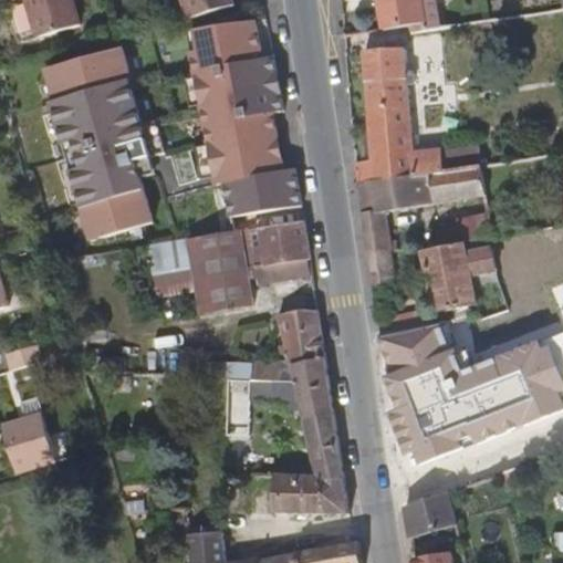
[(12,0),(24,0),(35,35),(79,23),(72,0),(12,0)]
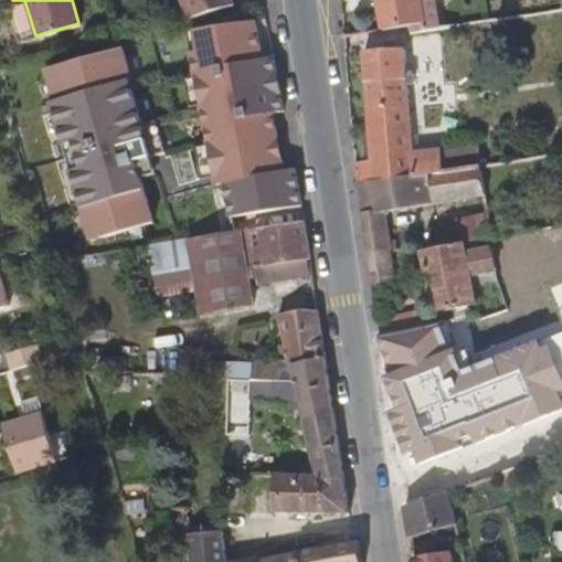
[(180,0),(186,16),(232,2),(231,0),(180,0)]
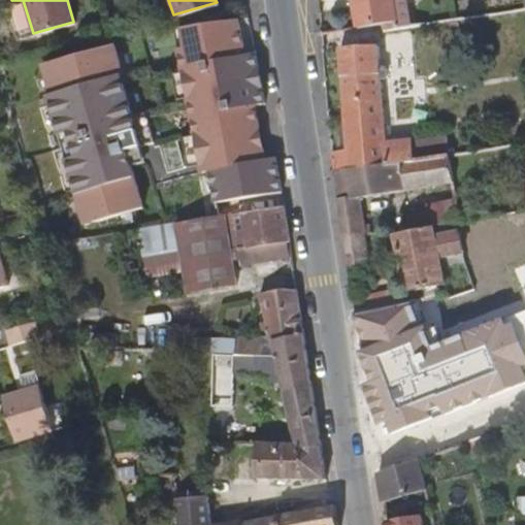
[(383,29),(409,25),(405,0),(354,0),(358,25),(382,22),(383,29)]
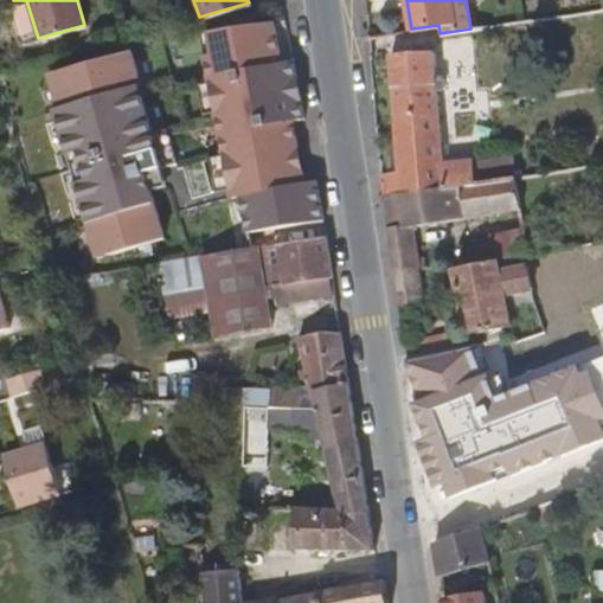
[(270,23),(205,30),(213,74),(205,75),(229,198),(239,196),(247,231),(319,217),(313,181),(301,184),(289,121),(300,119),(289,61),(277,63),(270,23)]
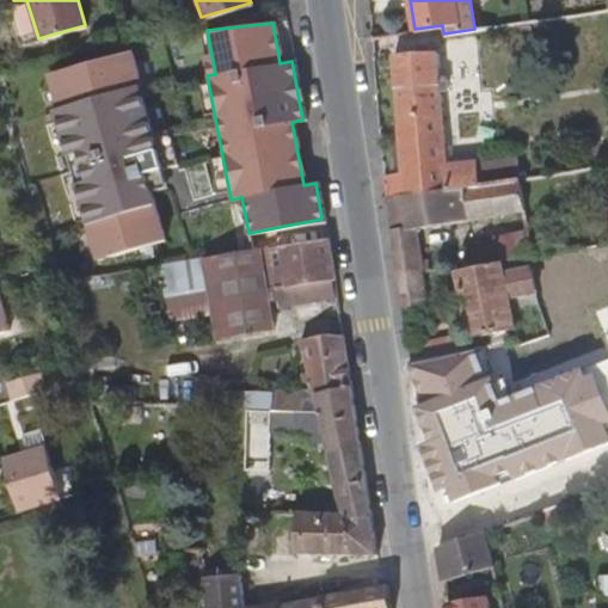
[(385,177),(387,196),(520,176),(515,152),(476,158),(476,157),(446,159),(440,88),(446,88),(444,77),(438,77),(436,49),(392,53),(399,170),(384,172),(385,177)]
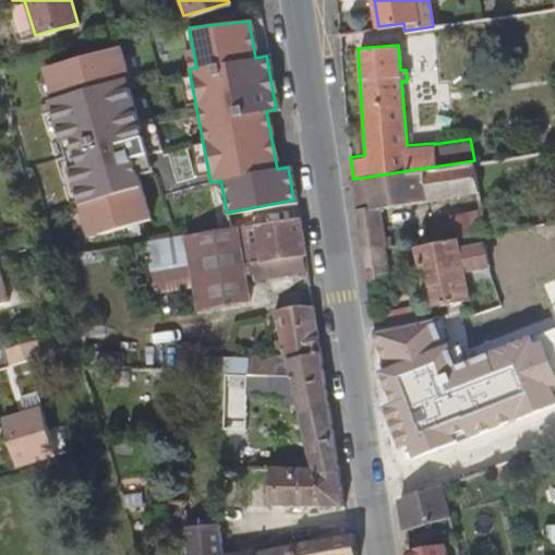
[(117,46),(41,68),(50,98),(46,99),(85,237),(146,219),(129,158),(158,151),(148,118),(135,121),(123,80),(127,80),(117,46)]
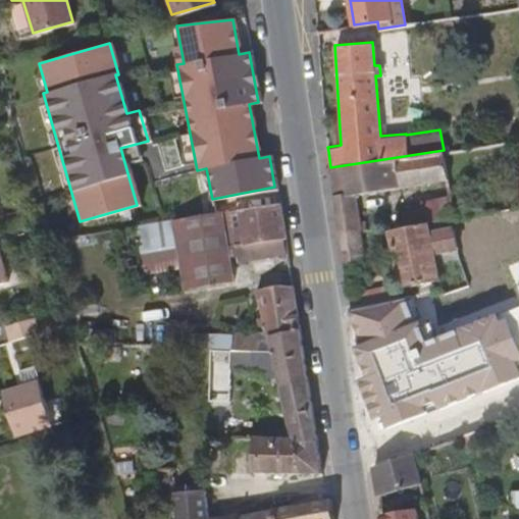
[(330,167),(340,228),(359,225),(355,192),(448,177),(444,150),(330,167)]
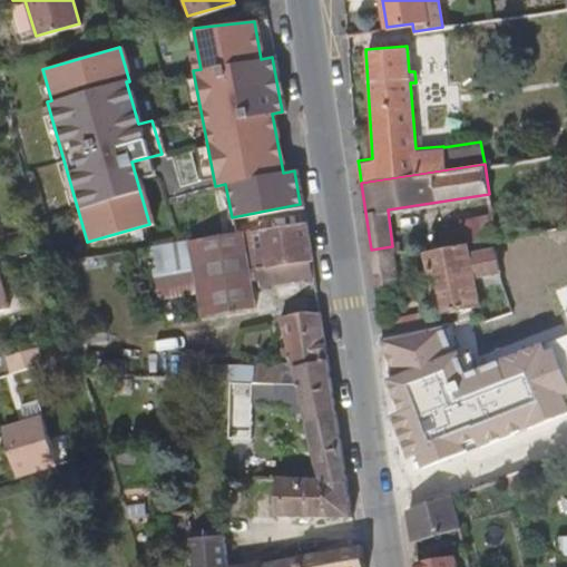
[(480,238),(494,236),(496,235),(492,211),(476,213),(478,222),(480,238)]
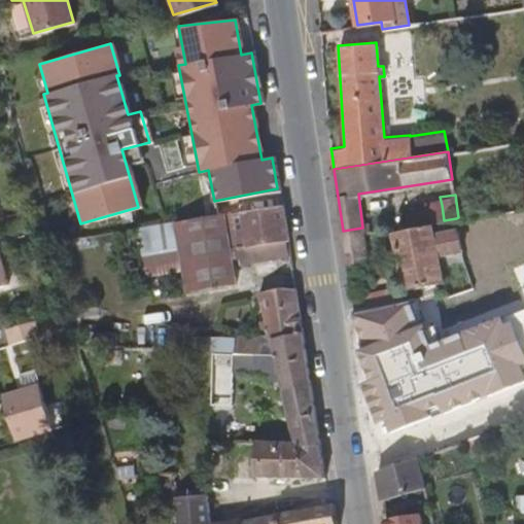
[(284,239),(279,204),(239,211),(232,212),(237,245),(244,244),(244,246),(284,239)]
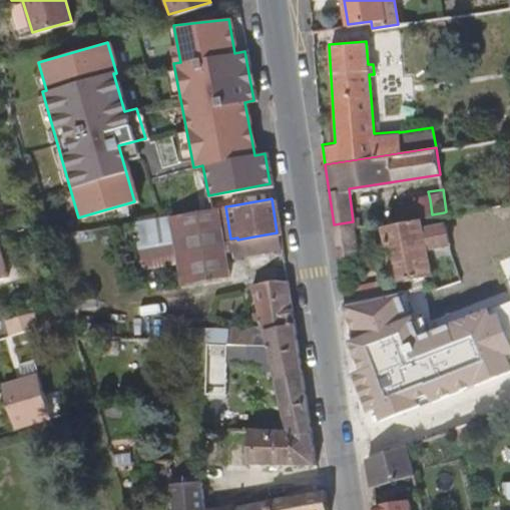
[(416,217),(421,216),(432,214),(430,199),(414,202),(416,217)]
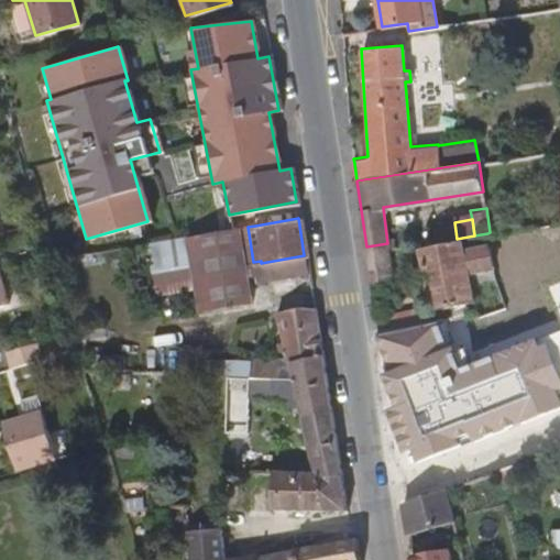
[(435,243),(457,239),(454,222),(432,226),(435,243)]
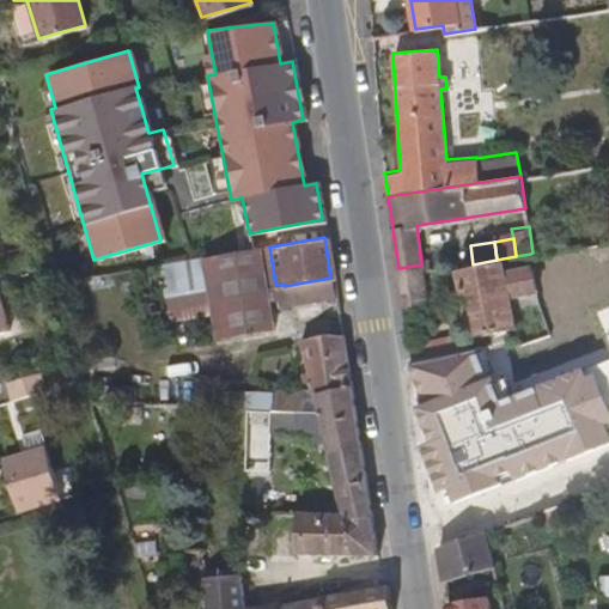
[(224,254),(162,263),(171,317),(211,312),(214,336),(274,327),(267,286),(262,248),(224,254)]
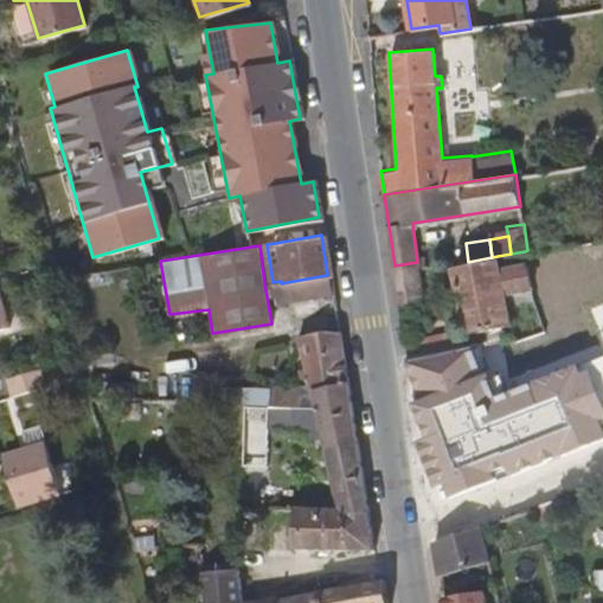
[(454,264),(453,264),(464,333),(511,324),(505,293),(531,288),(526,263),(499,268),(498,256),(492,257),(468,262),(454,264)]
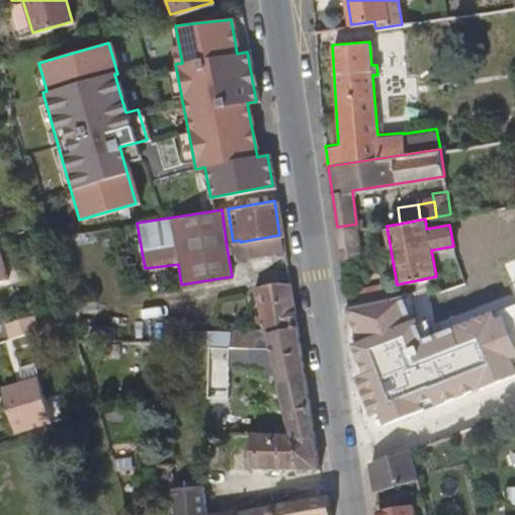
[(337,227),(341,256),(360,253),(356,224),(337,227)]
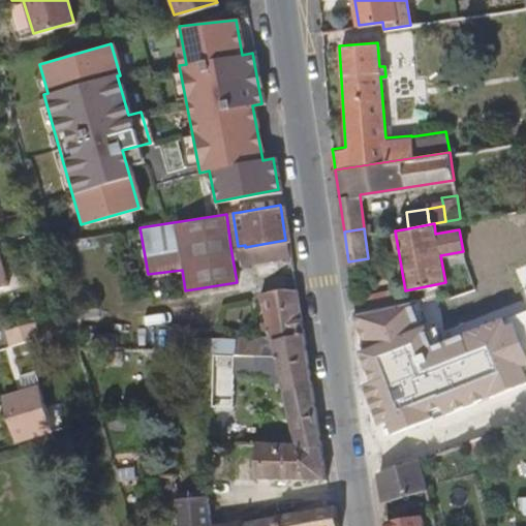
[(287,255),(285,240),(245,247),(245,245),(238,246),(240,264),(269,260),(268,258),(287,255)]
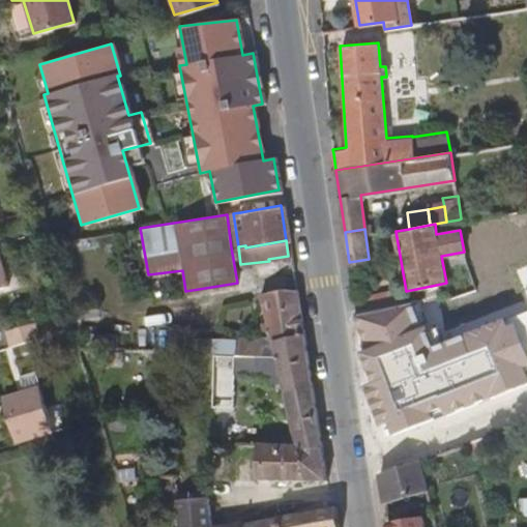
[(354,296),(356,312),(402,301),(400,286),(354,296)]
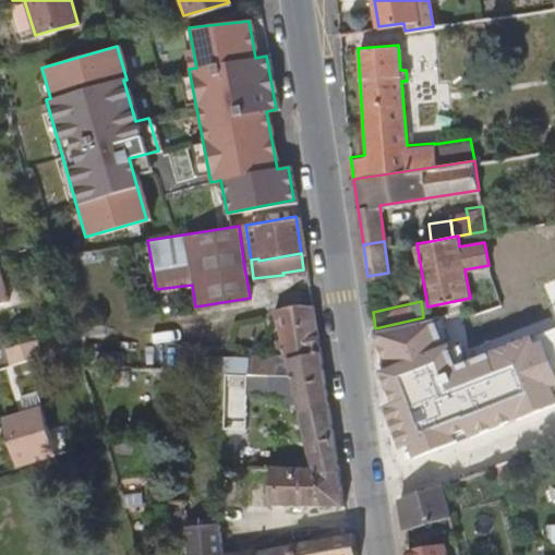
[(554,302),(552,304),(554,312),(554,325),(469,360),(458,364),(450,347),(449,344),(445,345),(443,339),(434,317),(373,332),(387,369),(382,371),(394,401),(385,406),(401,446),(410,443),(414,455),(455,438),(455,437),(453,433),(468,426),(471,434),(554,400),(554,393),(554,391),(554,390),(554,302)]
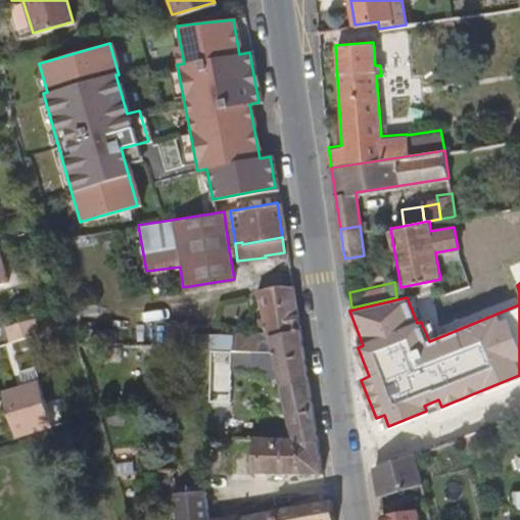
[(270,350),(277,384),(306,381),(292,286),(292,285),(254,289),(264,330),(231,330),(231,339),(208,338),(208,348),(230,349),(250,350),(270,350)]
